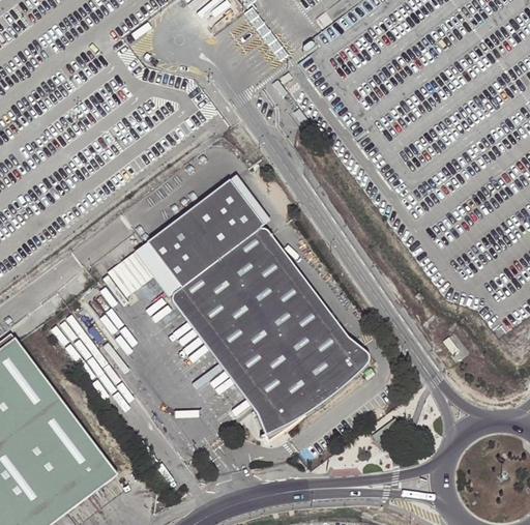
[(252,4),(248,6),(243,10),(249,18),(255,25),(261,33),(266,41),(272,49),(278,57),(280,59),(286,55),(288,53),(287,51),(281,42),(274,35),(269,27),(263,19),(252,4)]
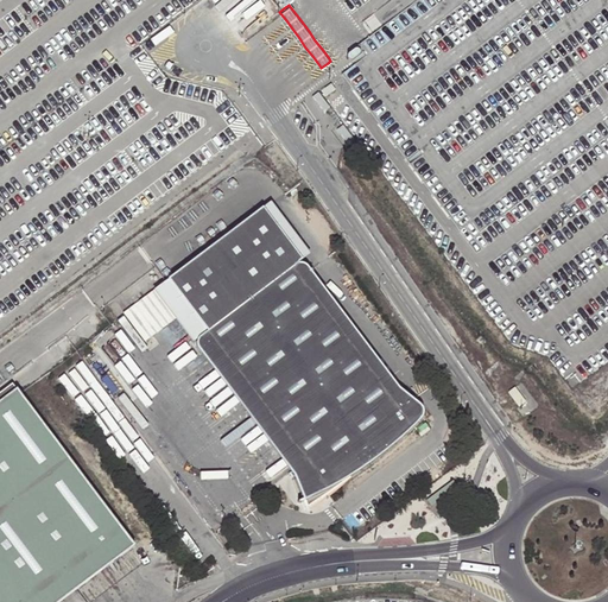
[(358,48),(355,48),(348,54),(348,55),(349,57),(350,58),(353,58),(359,52),(360,51),(360,49),(358,48)]
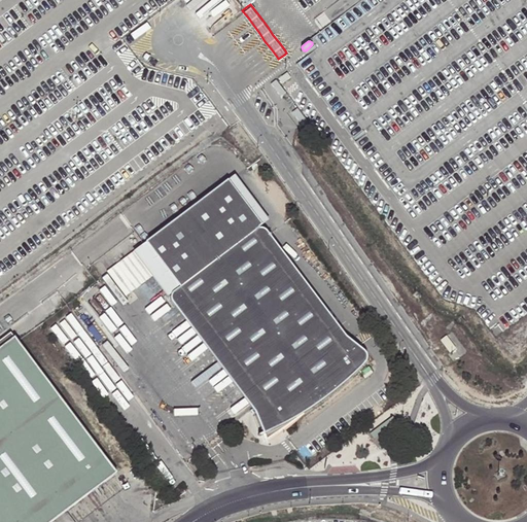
[(287,68),(278,74),(282,79),(290,73),(287,68)]
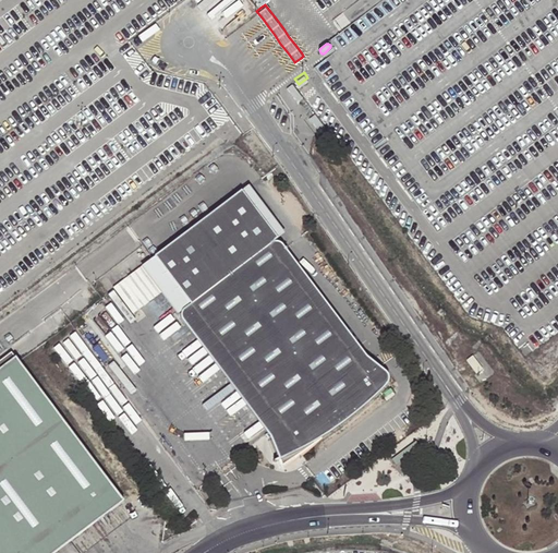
[(292,80),(287,84),(296,97),(302,93),(292,80)]
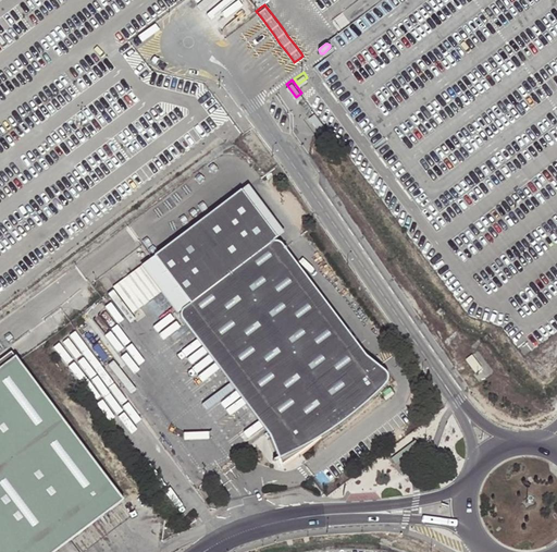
[(323,123),(313,109),(308,113),(318,126),(323,123)]
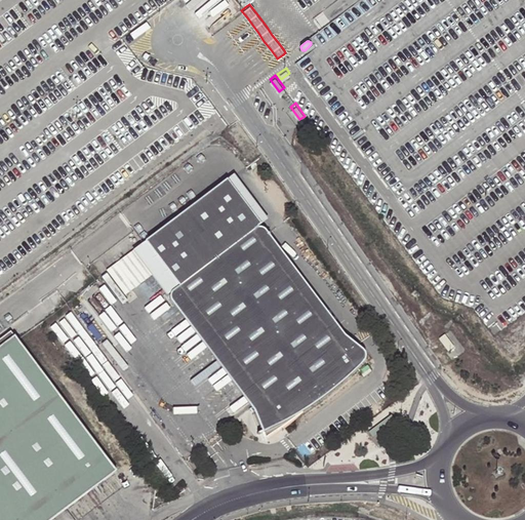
[(227,176),(263,223),(269,218),(234,171),(227,176)]
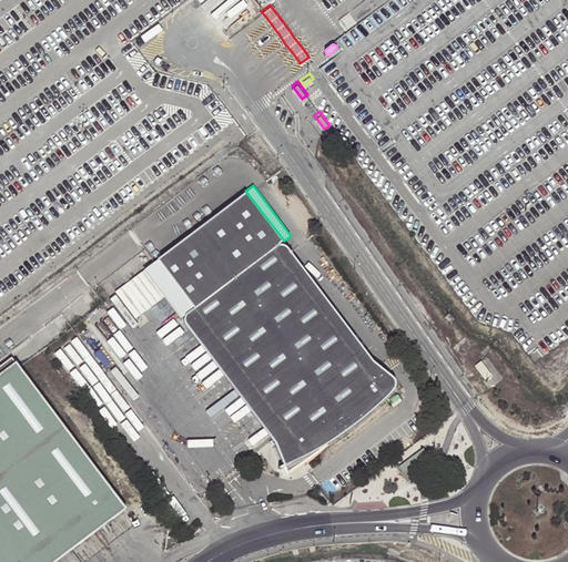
[(378,363),(372,358),(363,365),(283,259),(293,253),(288,247),(284,241),(245,191),(158,257),(194,305),(186,312),(184,315),(183,317),(184,319),(185,322),(188,326),(202,316),(287,429),(273,439),(283,461),(277,465),(281,465),(302,455),(318,446),(337,433),(350,425),(367,411),(382,397),(394,385),(395,382),(395,379),(394,377),(393,375),(378,363)]
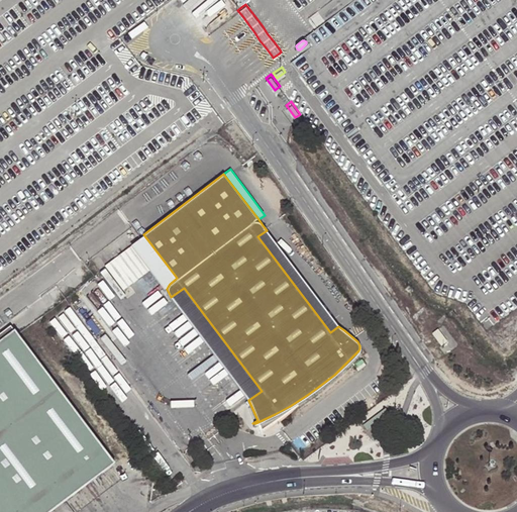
[(338,326),(267,230),(257,236),(330,332),(338,326)]
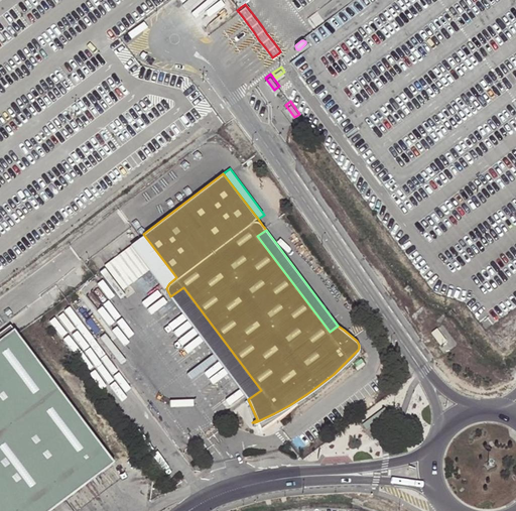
[(164,290),(166,288),(167,286),(169,283),(176,277),(143,234),(141,235),(129,245),(164,290)]
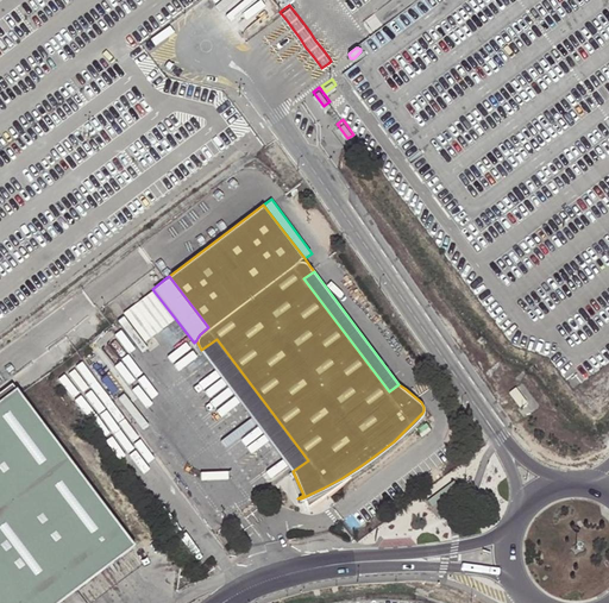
[(290,468),(293,471),(308,460),(217,339),(201,350),(290,468)]
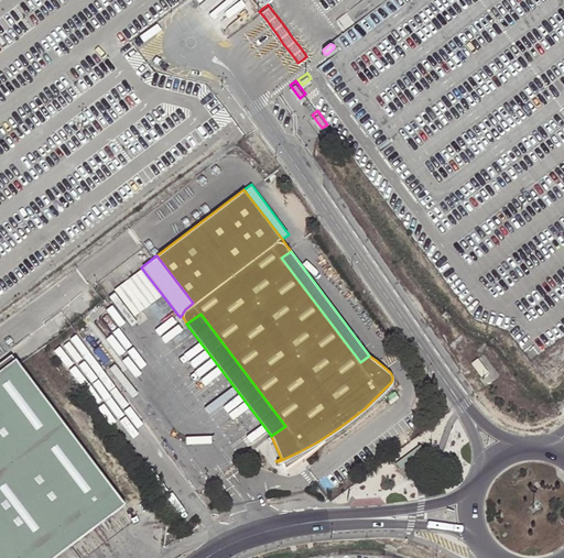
[(477,353),(472,358),(481,372),(488,368),(477,353)]
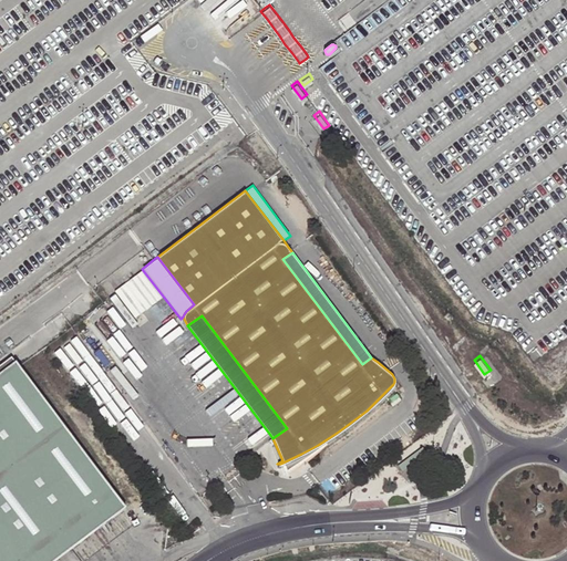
[(52,560),(57,558),(124,508),(16,365),(14,363),(0,374),(0,560),(52,560)]
